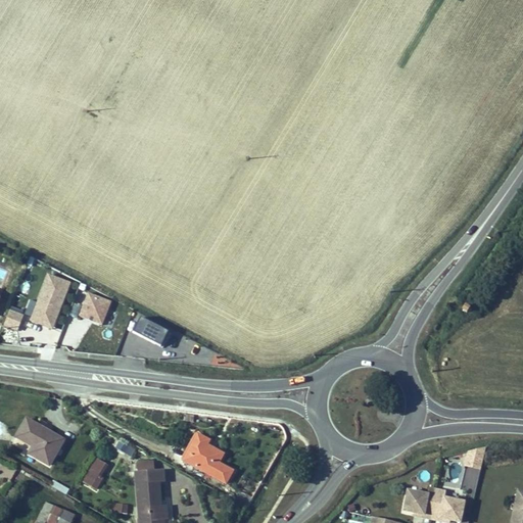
[(70,292),(50,283),(31,328),(52,337),(70,292)]
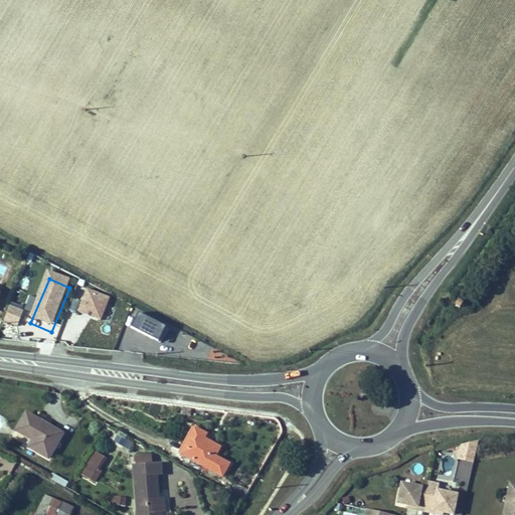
[(458,297),(455,303),(460,306),(462,303),(463,300),(458,297)]
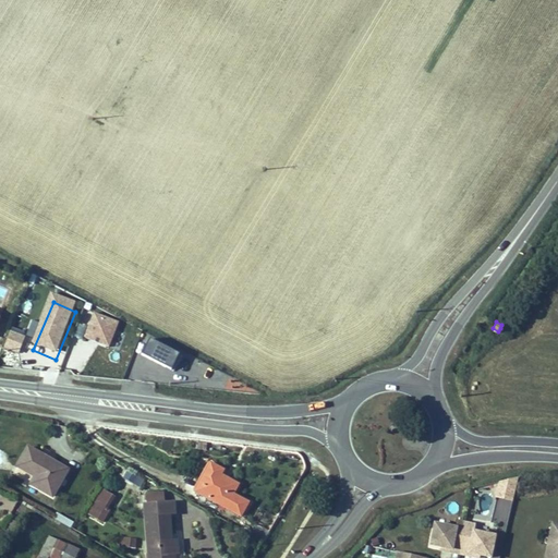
[(84,346),(108,355),(117,331),(93,323),(84,346)]
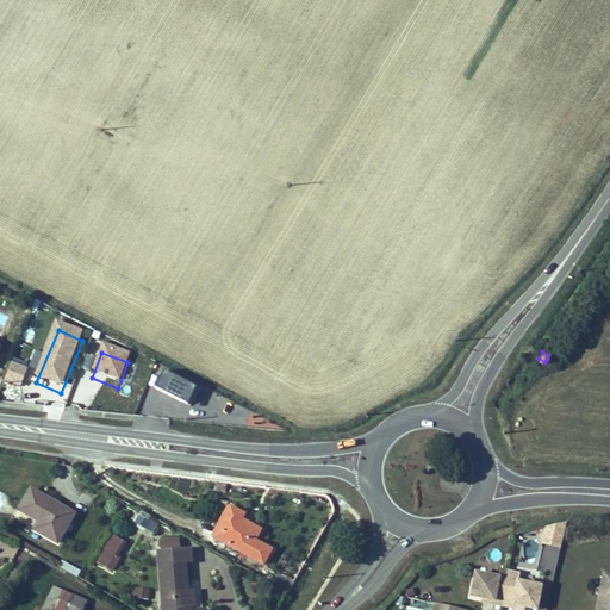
[(4,380),(20,386),(27,366),(11,360),(4,380)]
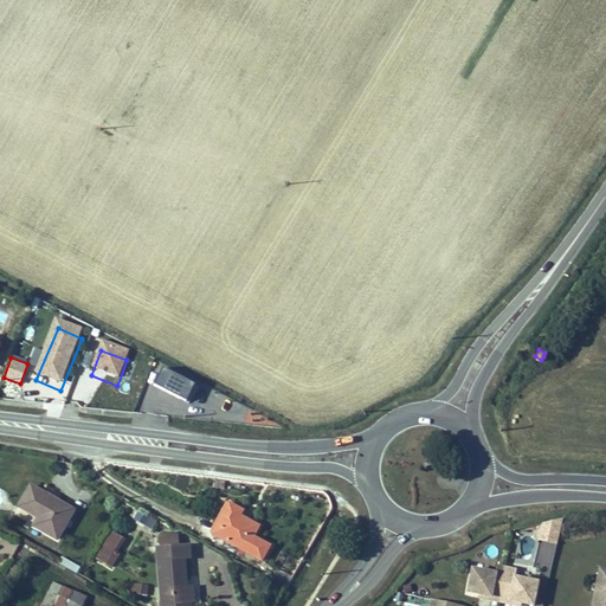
[(153,385),(189,400),(197,384),(161,368),(153,385)]
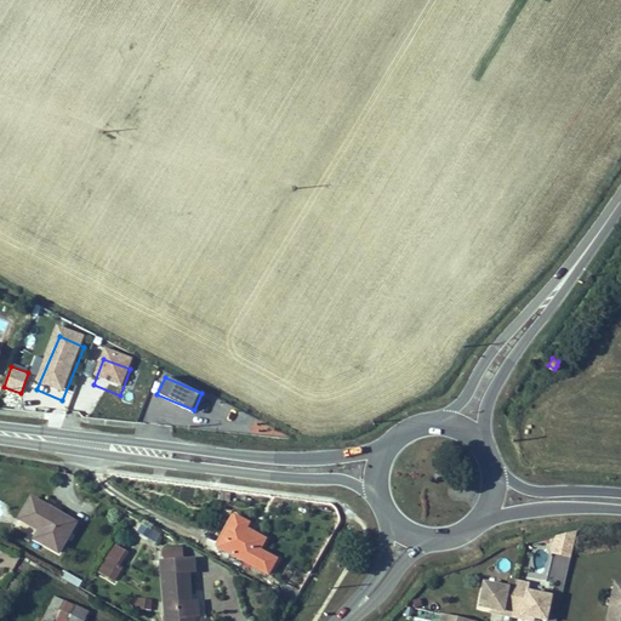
[(75,520),(33,494),(20,516),(39,528),(34,536),(57,550),(75,520)]
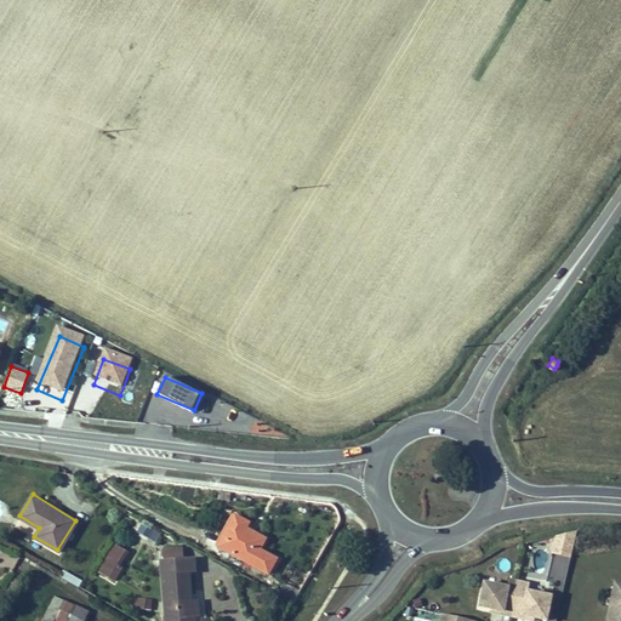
[(248,519),(233,512),(216,545),(267,573),(274,556),(258,546),(265,536),(245,525),(248,519)]
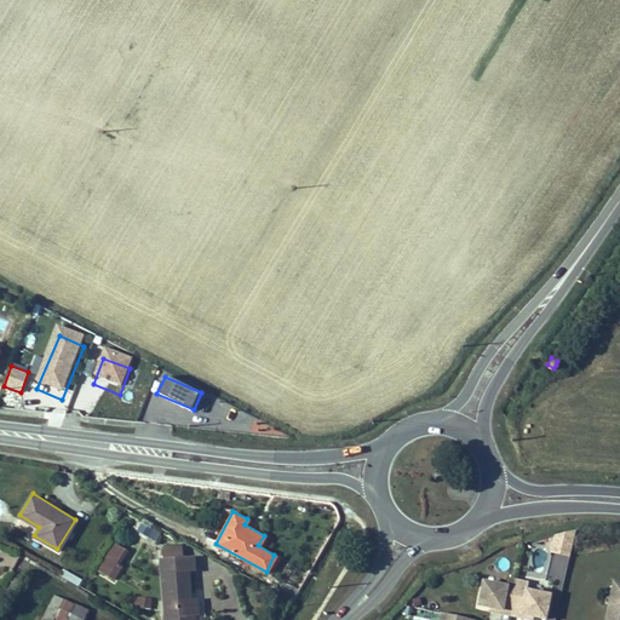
[(156,541),(161,530),(142,520),(136,532),(156,541)]
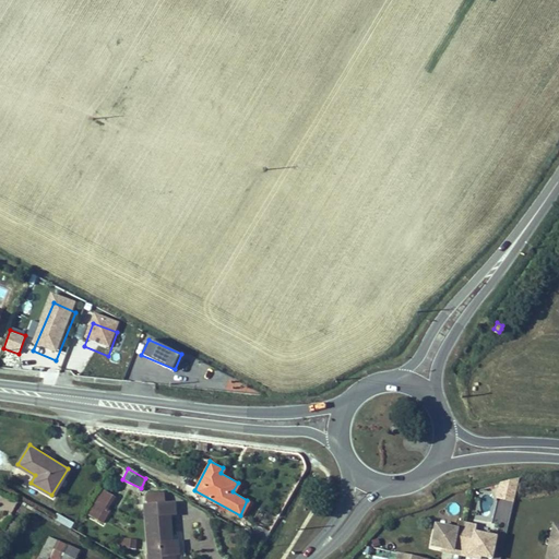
[(115,494),(104,487),(88,511),(105,521),(111,509),(107,506),(115,494)]
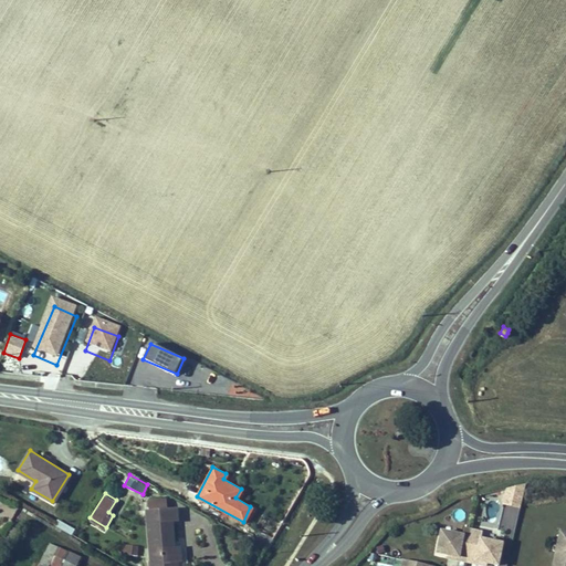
[(165,506),(165,496),(147,498),(148,509),(146,509),(149,565),(181,565),(180,545),(175,545),(174,517),(178,517),(177,505),(165,506)]
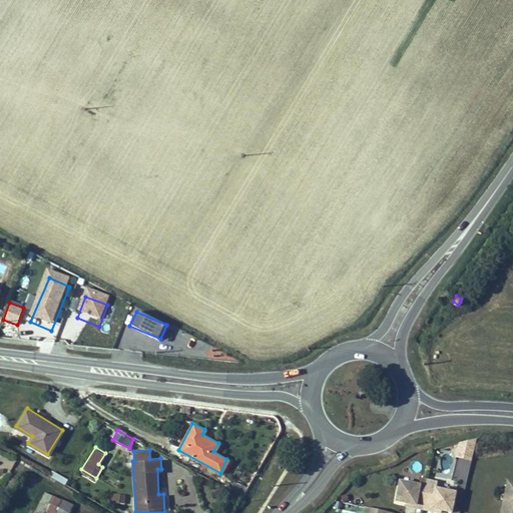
[(512,512),(512,480),(506,479),(499,512),(512,512)]
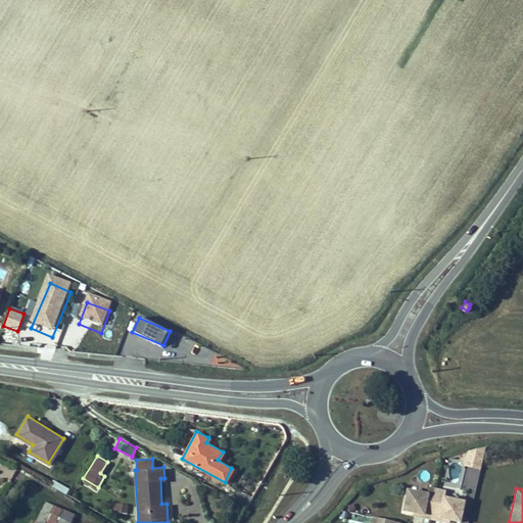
[(235,502),(249,506),(251,495),(238,491),(235,502)]
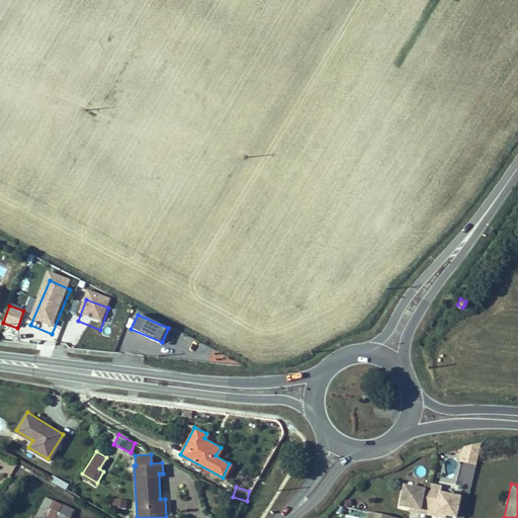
[(395,491),(391,510),(401,512),(410,514),(411,511),(427,514),(426,517),(427,517),(446,517),(450,502),(431,498),(432,492),(415,489),(414,495),(395,491)]
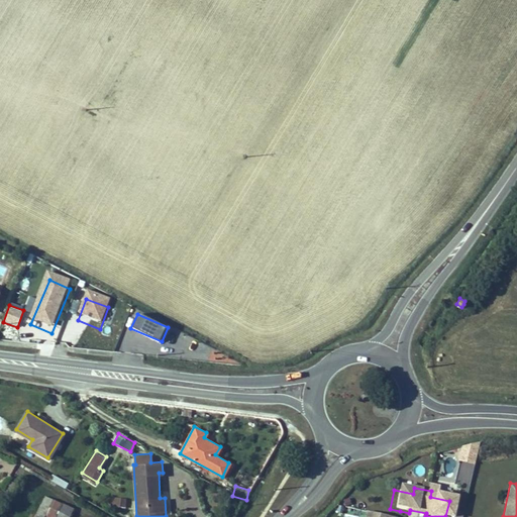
[(112,507),(120,507),(121,499),(113,498),(112,507)]
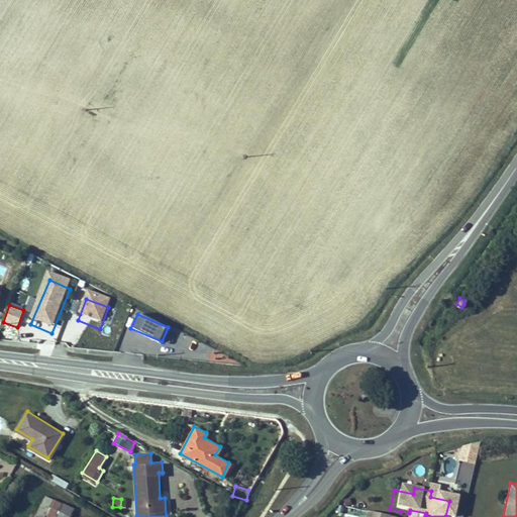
[(45,516),(70,516),(74,511),(54,501),(45,516)]
